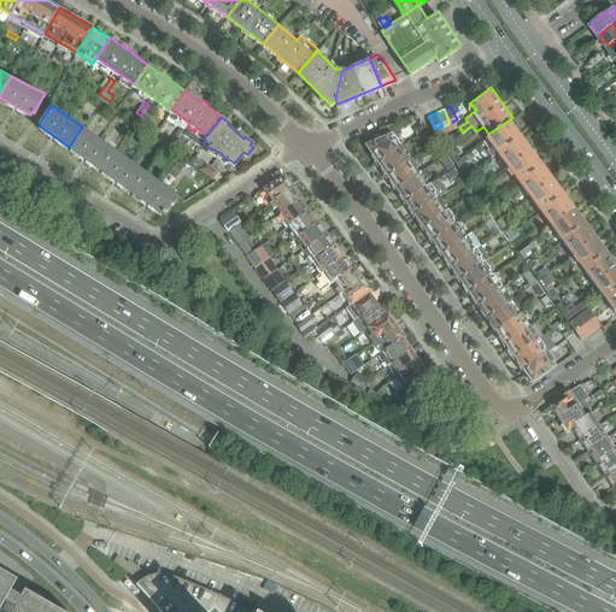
[(509,164),(531,148),(510,119),(488,134),(486,136),(492,145),(487,147),(492,154),(498,149),(504,157),(505,156),(510,162),(508,163),(509,164)]
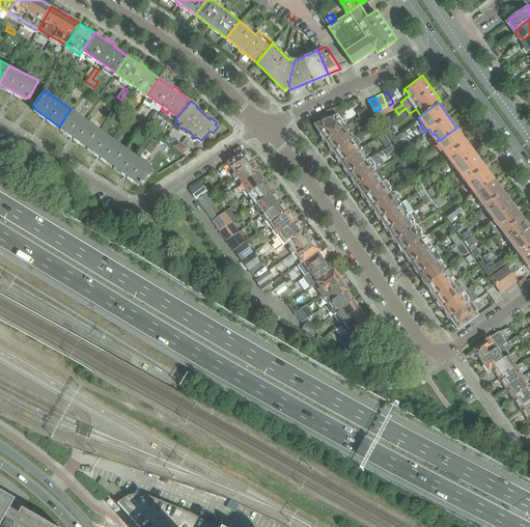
[(86,145),(98,129),(71,109),(59,127),(86,145)]
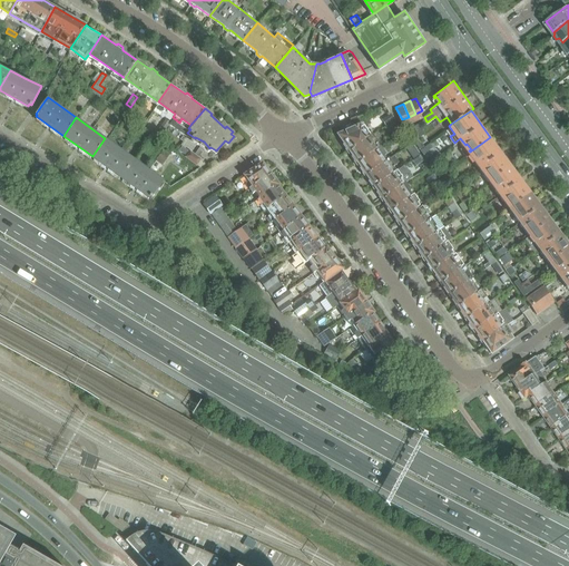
[(159,127),(164,130),(170,119),(166,117),(159,127)]
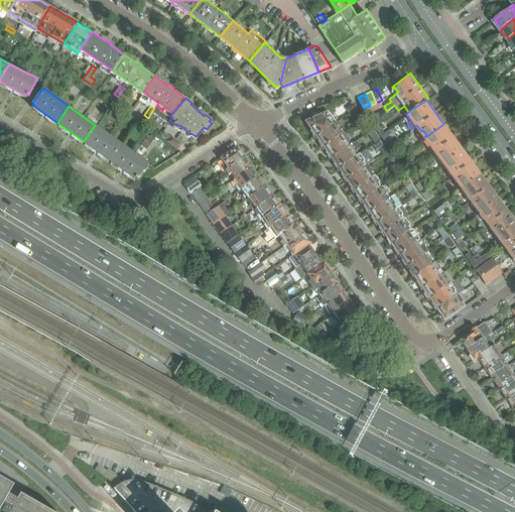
[(331,116),(332,115),(329,110),(307,119),(307,121),(312,128),(311,129),(313,132),(315,132),(315,133),(334,121),(331,116)]
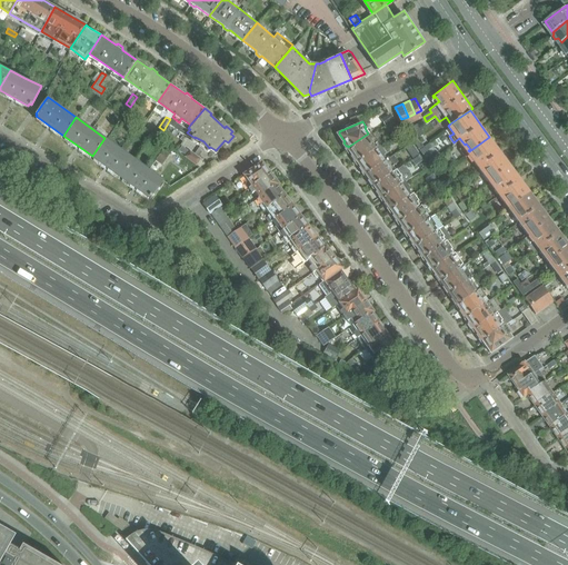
[(402,127),(399,122),(392,127),(396,131),(402,127)]
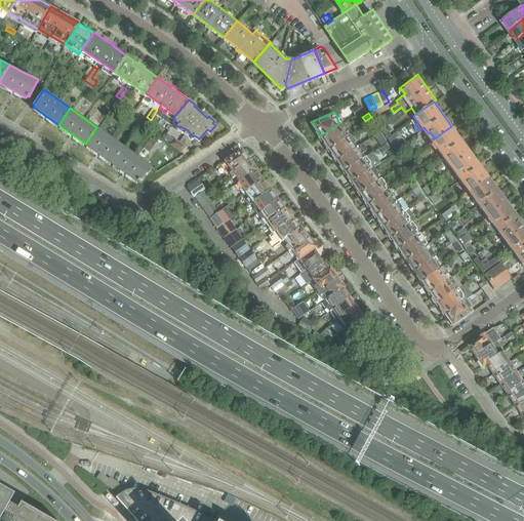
[(386,117),(384,118),(387,123),(392,120),(389,115),(388,115),(386,117)]
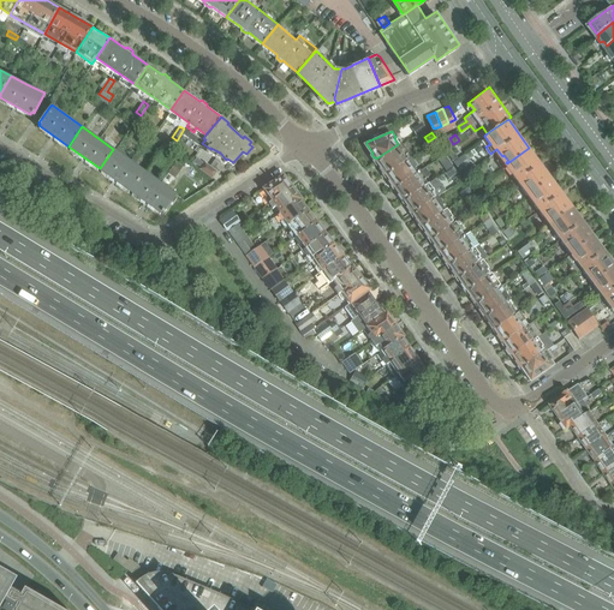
[(407,151),(407,150),(401,142),(398,144),(376,159),(381,166),(381,167),(383,171),(386,171),(386,172),(407,157),(405,153),(407,151)]
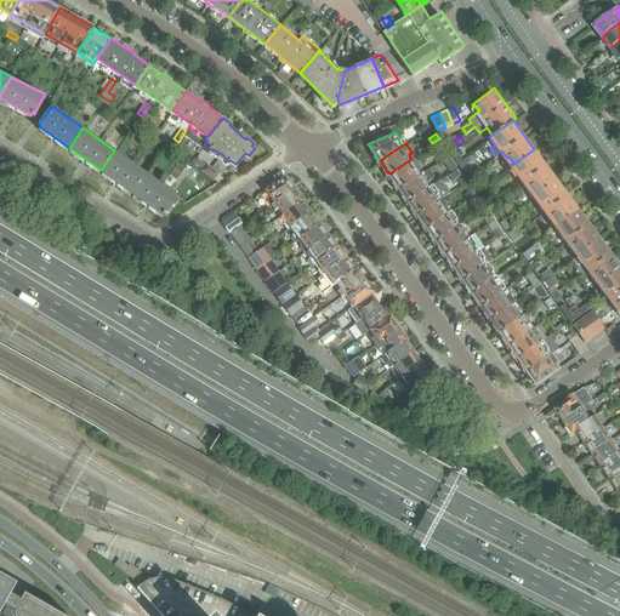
[(556,178),(545,164),(534,149),(512,165),(513,166),(515,165),(519,171),(518,174),(528,187),(530,186),(535,192),(533,194),(534,195),(556,178)]
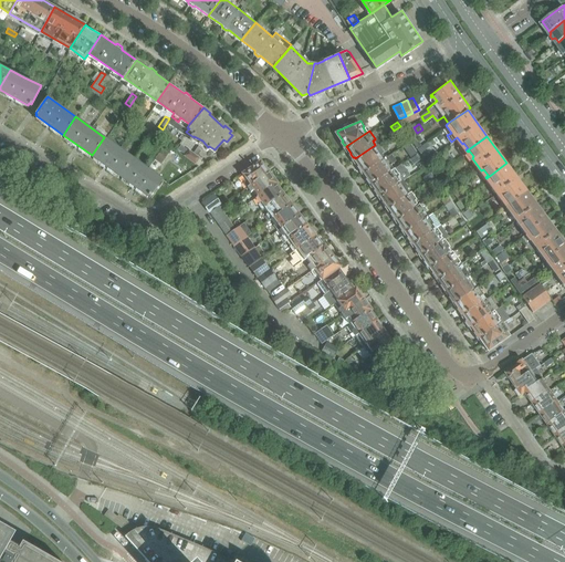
[(134,157),(118,147),(104,137),(92,155),(121,176),(134,157)]
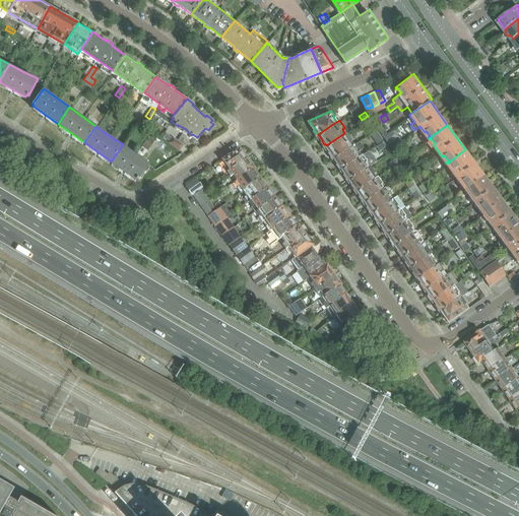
[(392,128),(384,134),(389,142),(398,135),(392,128)]
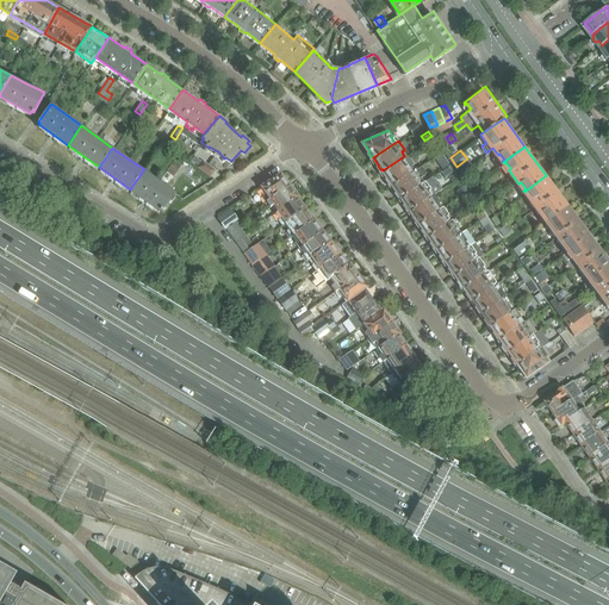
[(443,151),(436,156),(443,167),(451,162),(449,161),(443,151)]
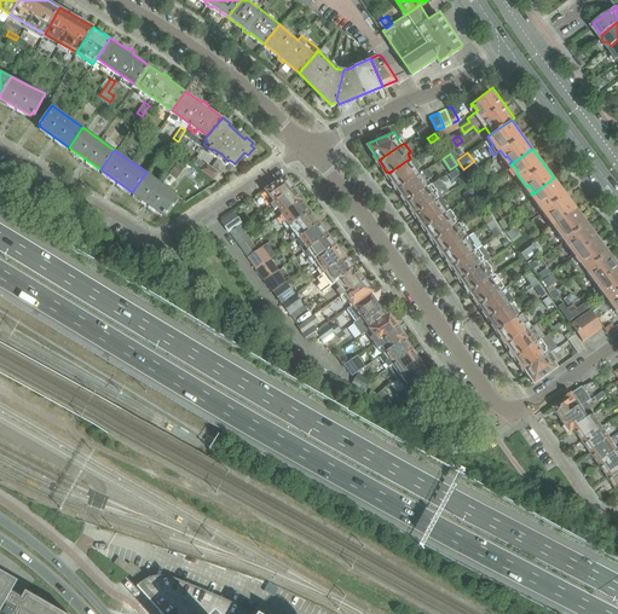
[(416,167),(420,164),(414,156),(410,158),(388,173),(393,179),(393,180),(396,185),(397,185),(398,186),(420,171),(416,167)]
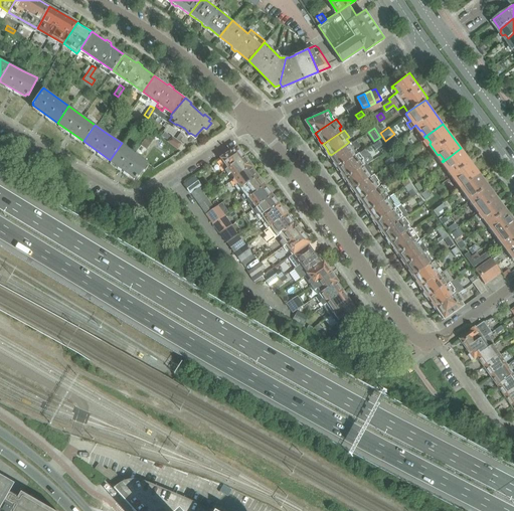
[(168,139),(178,147),(182,141),(180,139),(183,135),(181,133),(178,138),(172,134),(168,139)]
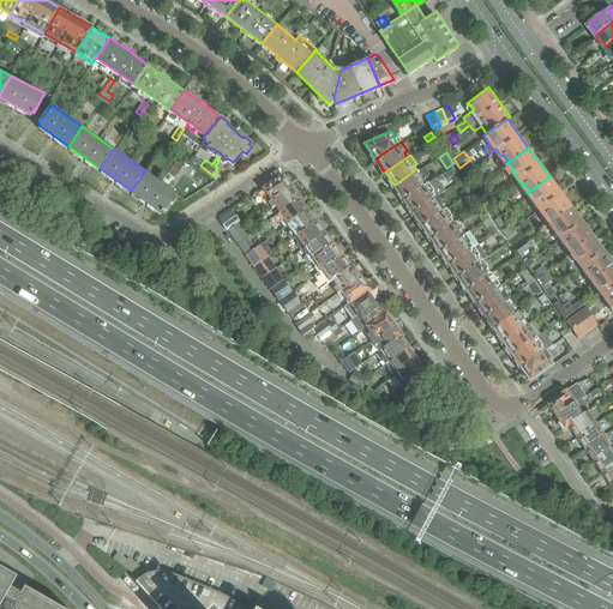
[(181,167),(174,161),(169,169),(175,174),(181,167)]
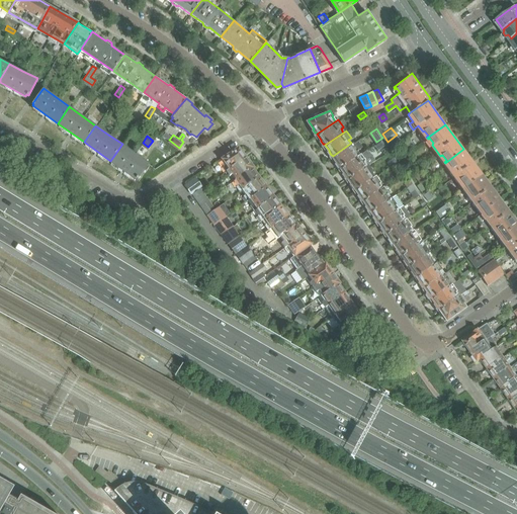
[(356,150),(363,145),(358,138),(351,143),(333,156),(337,161),(336,162),(339,165),(340,166),(358,154),(356,150)]
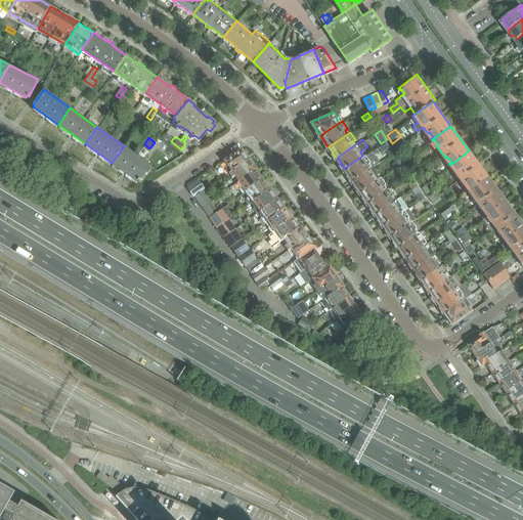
[(387,140),(380,145),(383,149),(390,144),(387,140)]
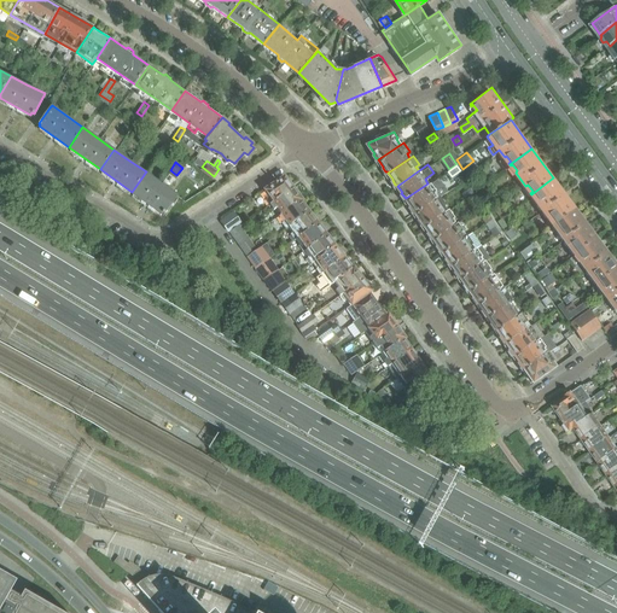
[(178,194),(162,184),(146,171),(132,192),(161,212),(162,211),(164,212),(172,202),(173,202),(176,197),(175,196),(178,194)]
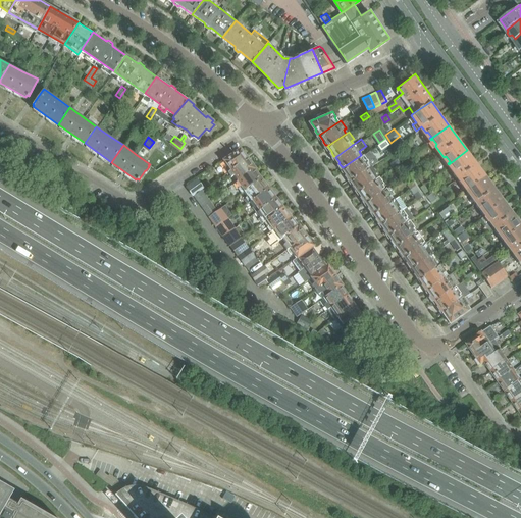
[(248,157),(241,148),(224,158),(227,163),(225,165),(228,170),(248,157)]
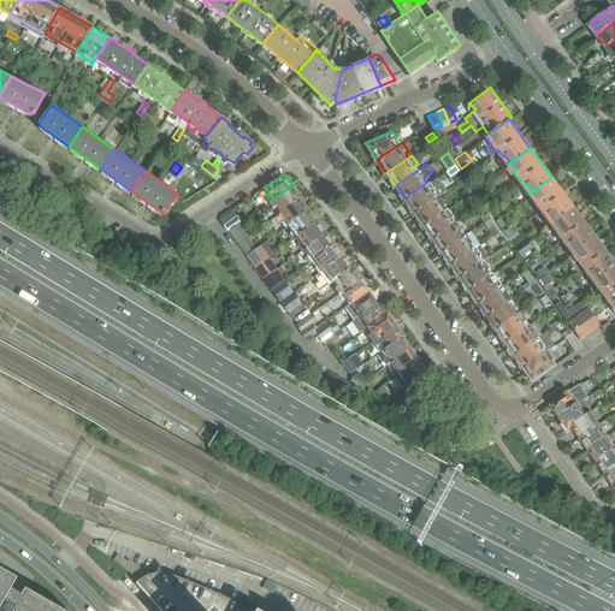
[(573,206),(563,191),(551,177),(530,194),(531,195),(532,193),(537,200),(536,201),(545,214),(548,213),(553,220),(550,221),(551,223),(573,206)]
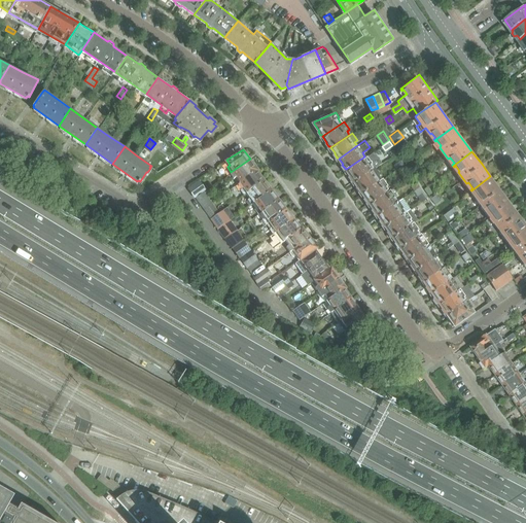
[(379,163),(371,152),(364,157),(346,169),(350,175),(350,176),(352,179),(353,179),(354,180),(376,166),(379,163)]
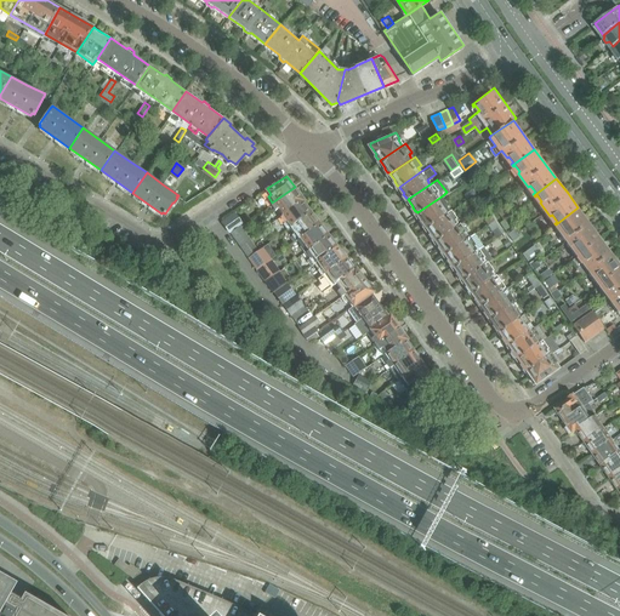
[(302,199),(303,198),(295,187),(272,203),(277,207),(279,205),(283,211),(302,199)]
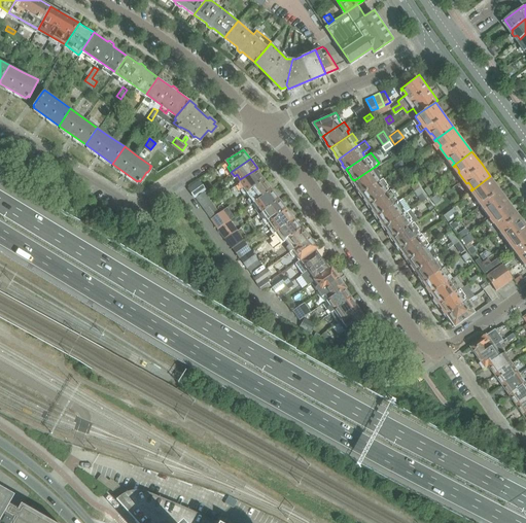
[(401,159),(394,164),(397,168),(405,164),(401,159)]
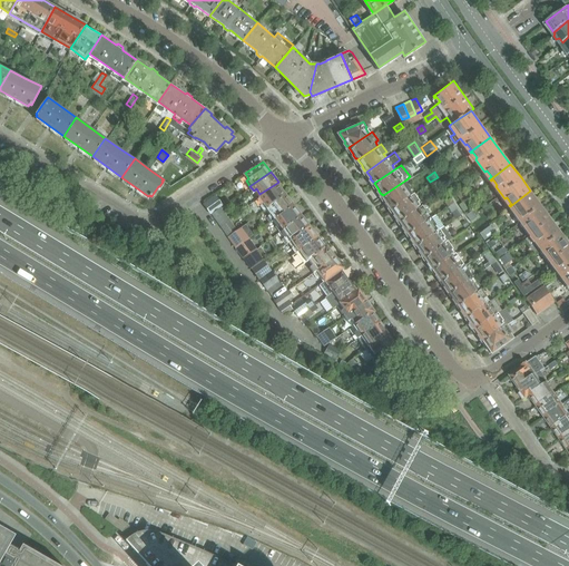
[(409,189),(411,187),(406,179),(383,195),(388,201),(386,203),(390,206),(391,206),(392,207),(411,194),(409,189)]
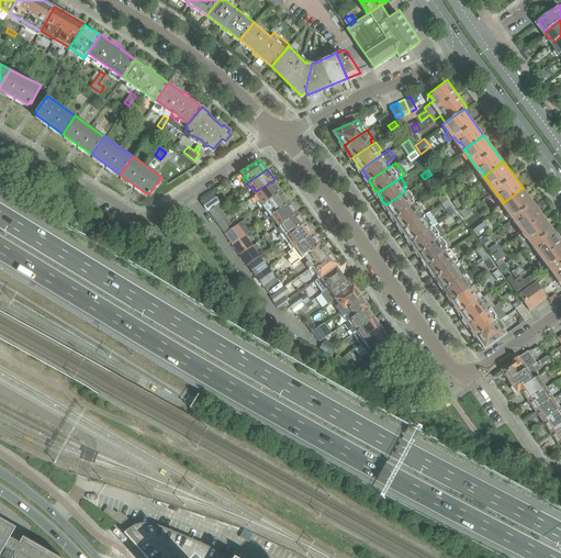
[(281,190),(273,180),(256,191),(256,192),(260,198),(257,200),(260,204),(264,203),(281,190)]
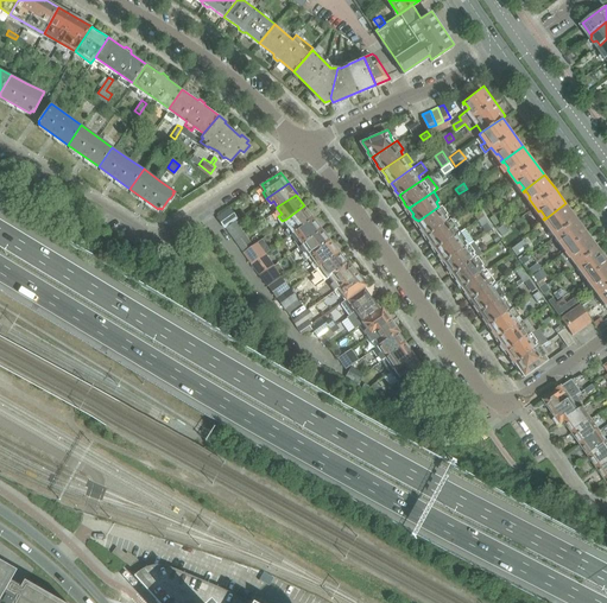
[(587,233),(576,217),(566,203),(544,220),(545,221),(547,220),(551,226),(550,227),(560,241),(562,239),(567,246),(564,247),(566,248),(587,233)]
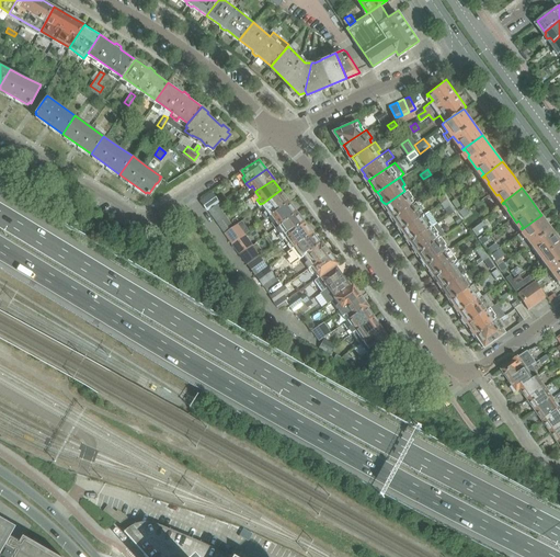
[(209,207),(218,202),(220,200),(213,189),(201,197),(208,209),(209,208),(209,207)]
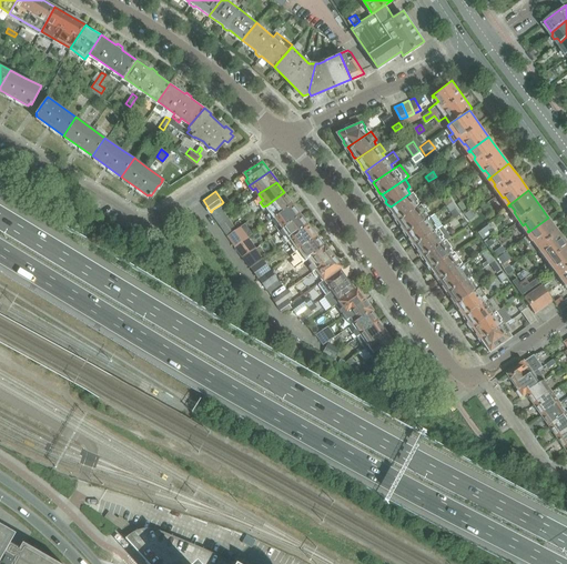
[(415,200),(418,198),(413,191),(409,193),(391,207),(394,212),(394,213),(396,218),(398,218),(398,219),(418,204),(415,200)]
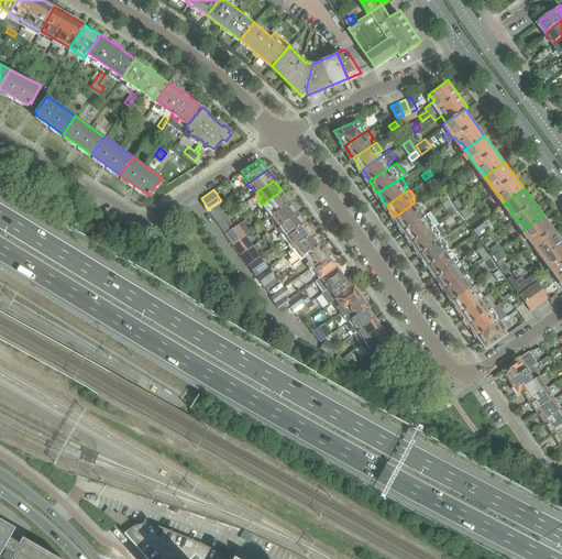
[(290,201),(289,201),(282,190),(264,204),(267,209),(265,210),(268,216),(272,214),(290,201)]
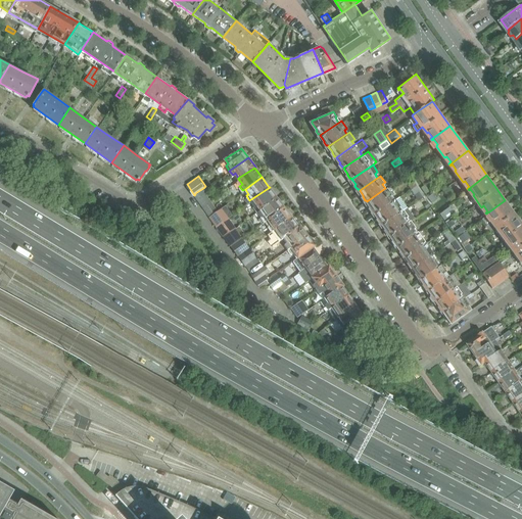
[(418,197),(424,193),(417,183),(411,188),(418,197)]
